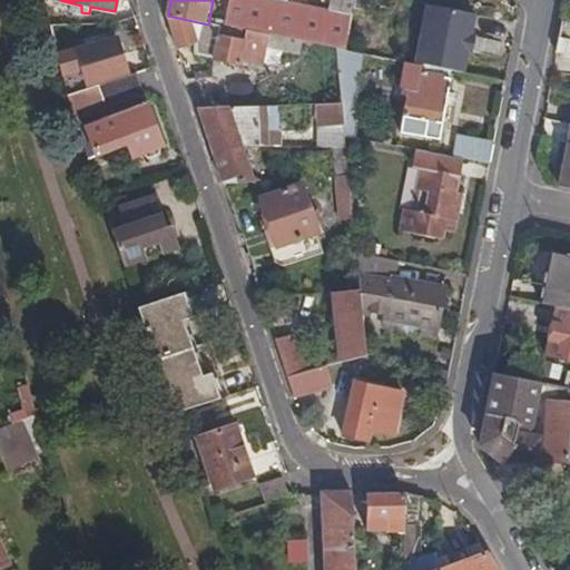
[(354,8),(355,0),(333,0),(333,2),(331,13),(265,0),(231,0),(227,28),(303,45),(337,51),(345,52),(354,8)]
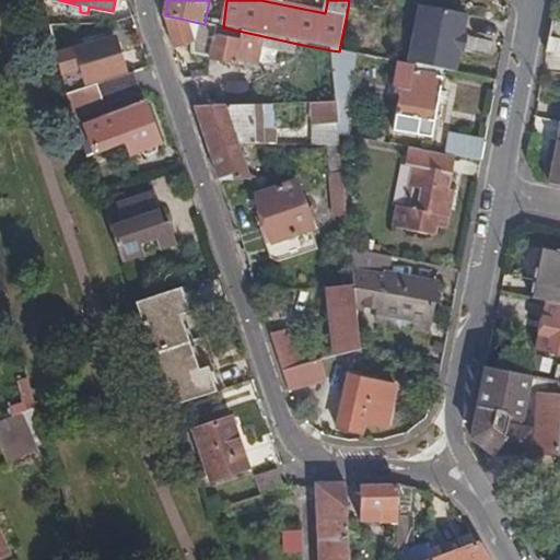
[(366,12),(368,0),(349,0),(348,8),(366,12)]
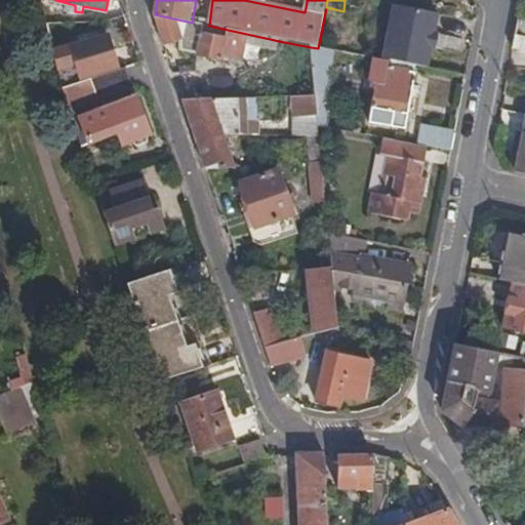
[(381,62),(427,71),(432,47),(434,36),(438,16),(393,6),(381,62)]
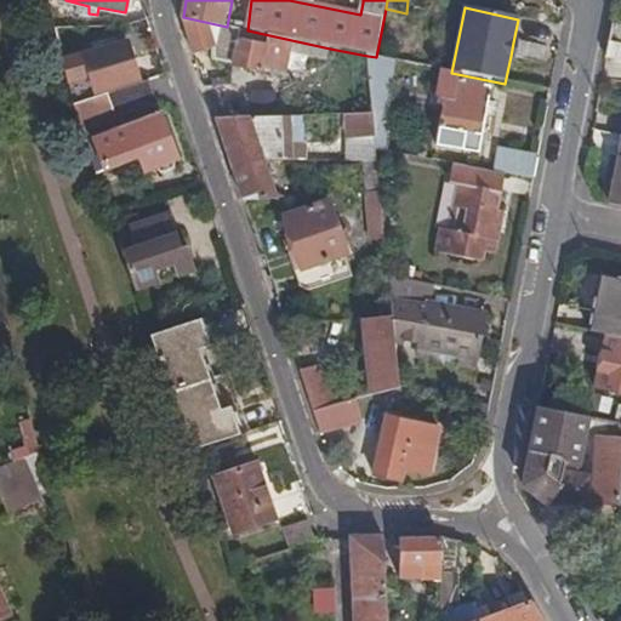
[(620,17),(614,16),(607,58),(620,61),(620,17)]
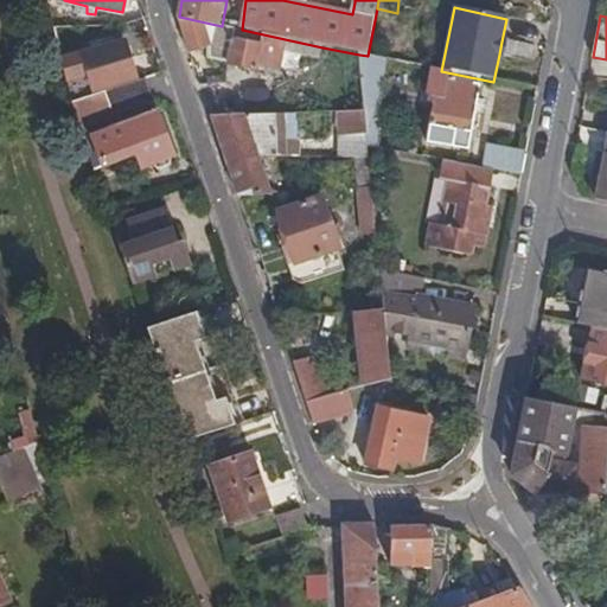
[(234,29),(222,26),(179,17),(179,19),(191,58),(210,49),(225,64),(234,29)]
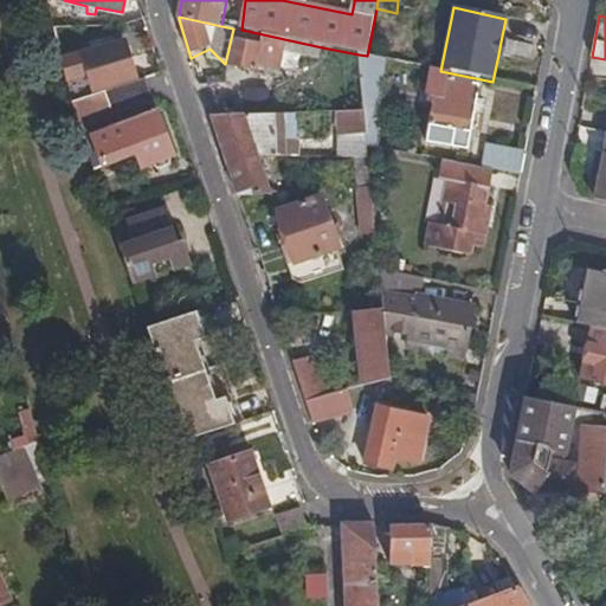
[(242,30),(233,28),(225,64),(225,66),(255,71),(256,63),(317,76),(322,47),(242,30)]
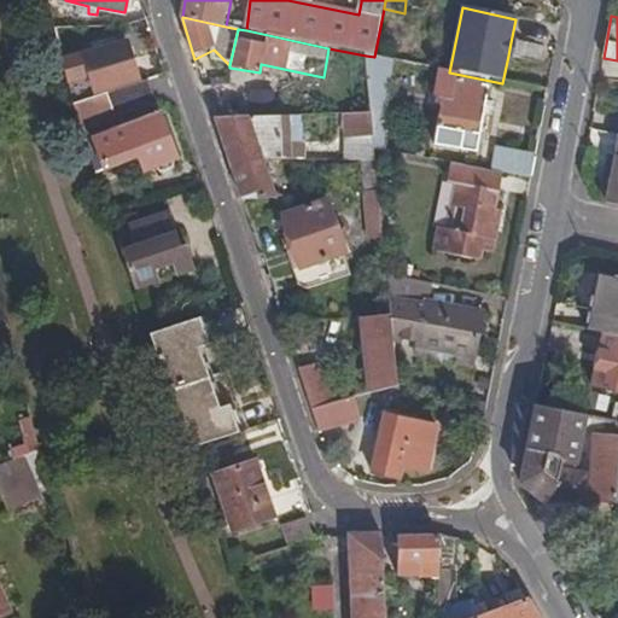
[(63,56),(69,81),(89,76),(94,91),(141,77),(128,40),(63,56)]
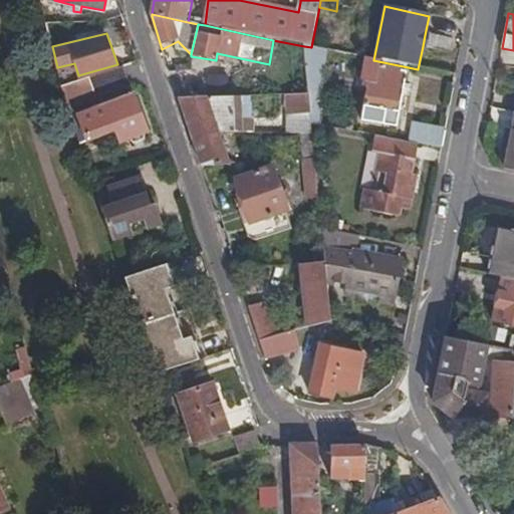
[(311,47),(304,46),(307,78),(322,80),(327,51),(311,47)]
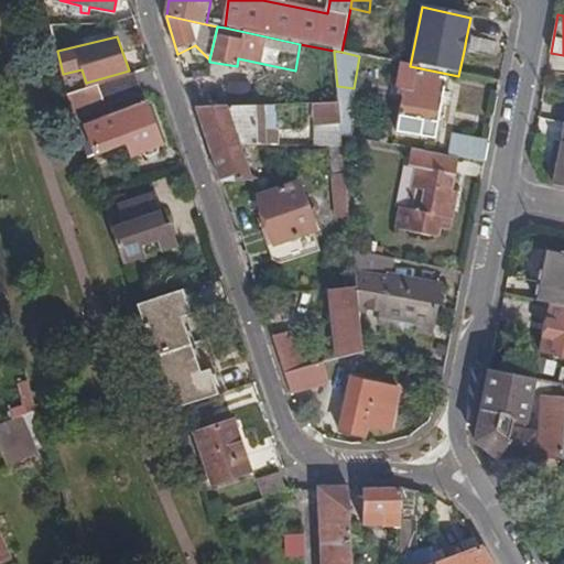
[(139,71),(68,94),(75,114),(147,93),(139,71)]
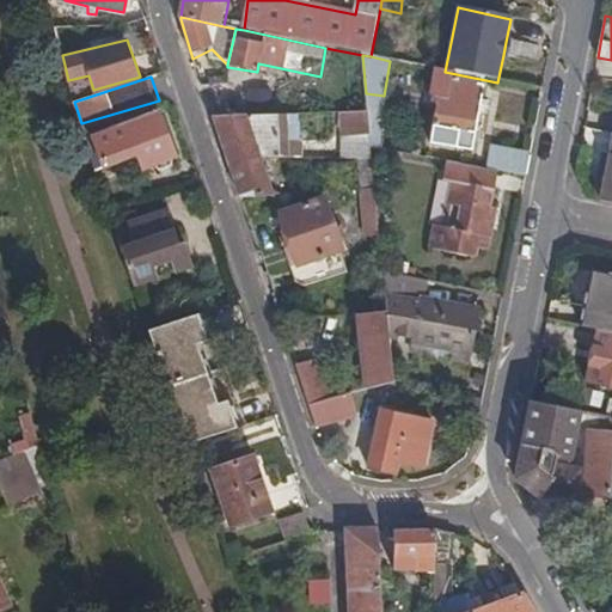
[(485,87),(439,77),(434,97),(440,98),(434,127),(473,135),(485,87)]
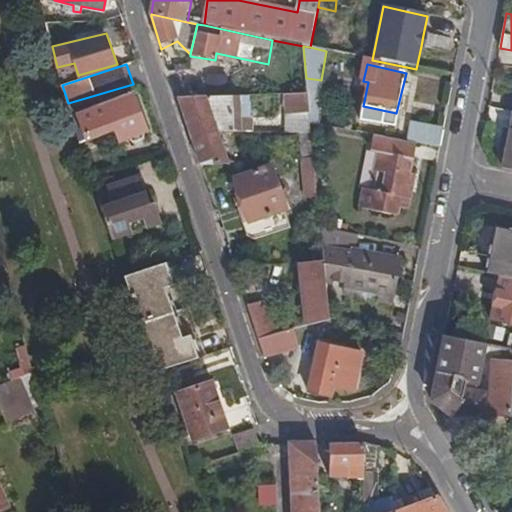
[(189,75),(170,79),(177,99),(197,98),(189,75)]
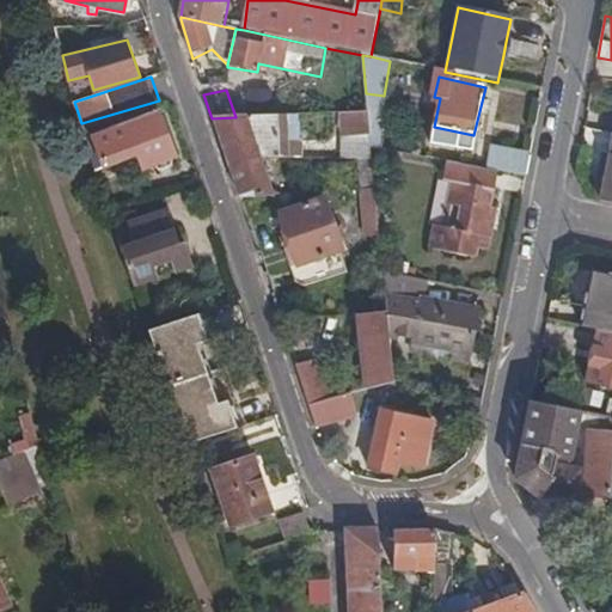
[(384,96),(366,93),(368,112),(381,115),(384,96)]
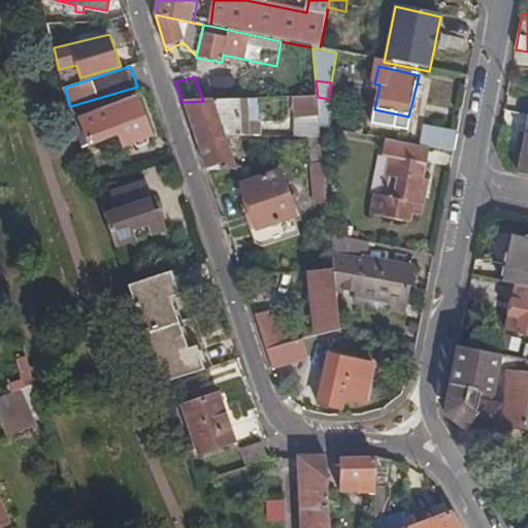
[(318,97),(294,98),(298,138),(307,138),(322,138),(321,129),(318,97)]
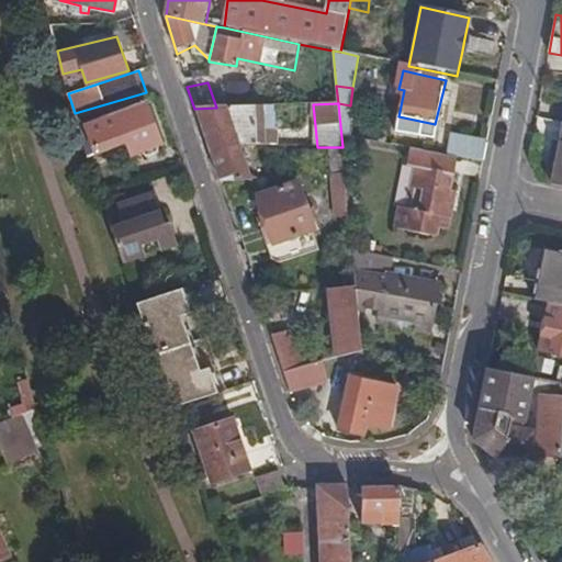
[(350,105),(338,103),(341,137),(351,139),(350,105)]
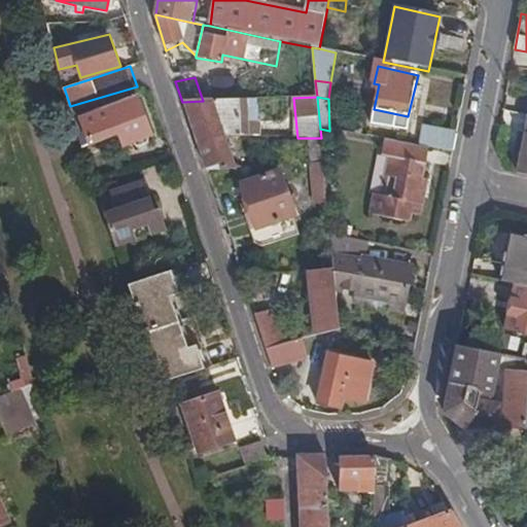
[(78,135),(82,146),(121,134),(126,144),(153,134),(141,98),(74,120),(78,135)]
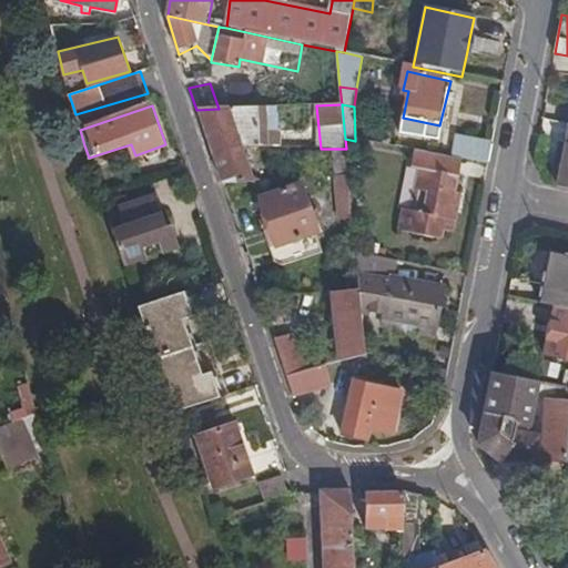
[(196,110),(211,154),(242,148),(257,148),(255,108),(219,109),(196,110)]
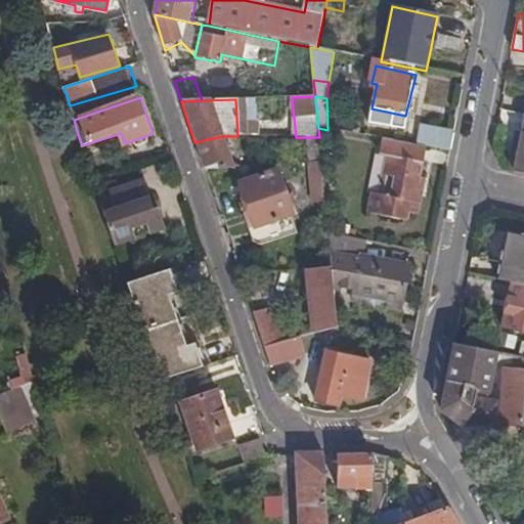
[(523,115),(523,116),(513,170),(523,171),(523,115)]
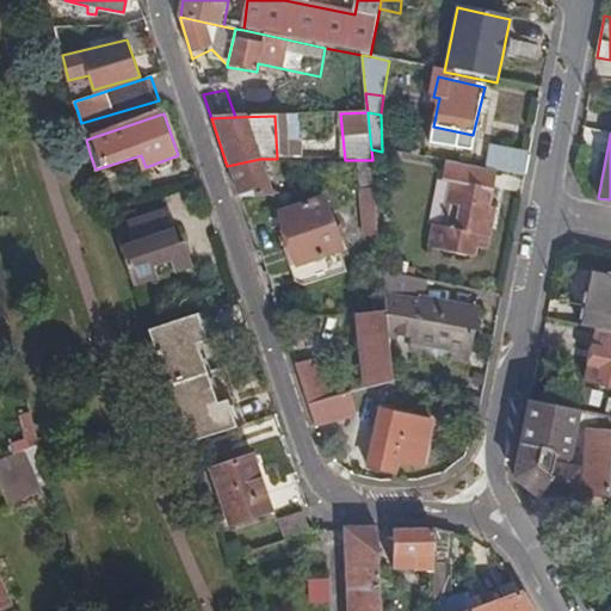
[(506,174),(528,178),(532,154),(493,147),(487,171),(506,174)]
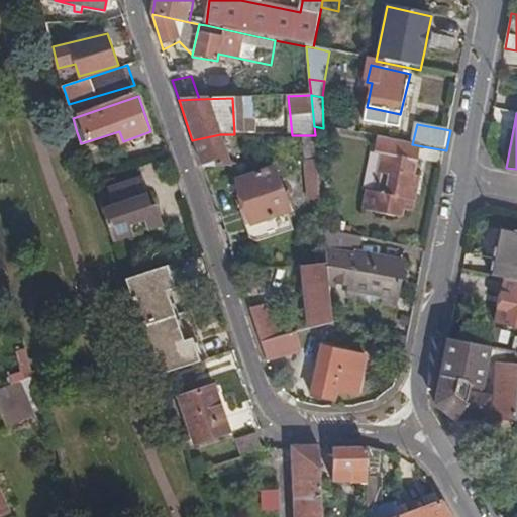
[(192,140),(202,168),(232,167),(220,134),(192,140)]
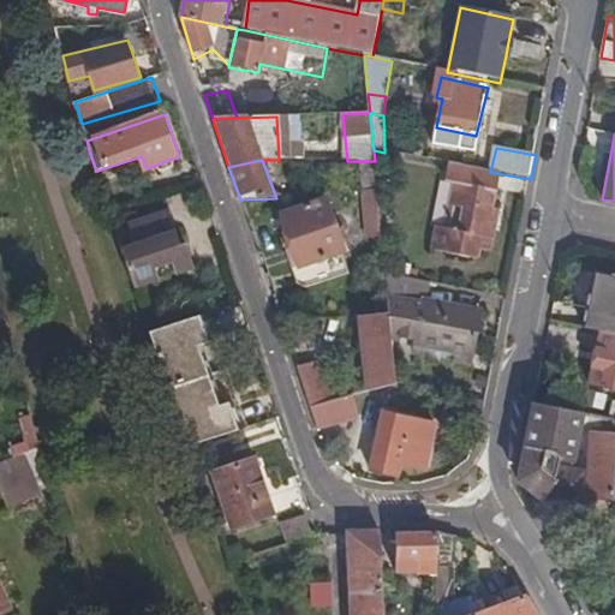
[(358,161),(360,193),(377,192),(375,161),(358,161)]
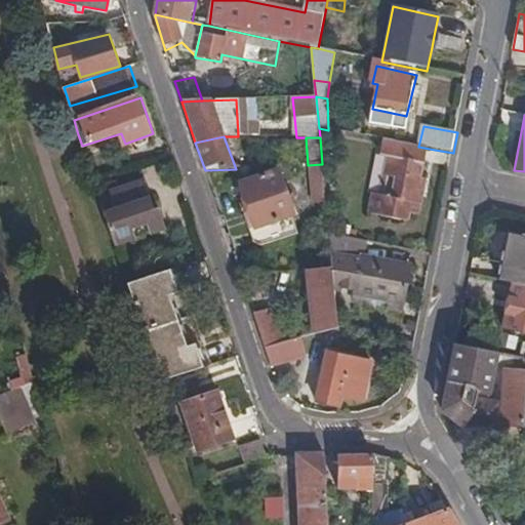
[(435,150),(418,147),(387,140),(384,156),(390,158),(381,197),(375,196),(371,215),(411,223),(413,213),(421,214),(435,150)]
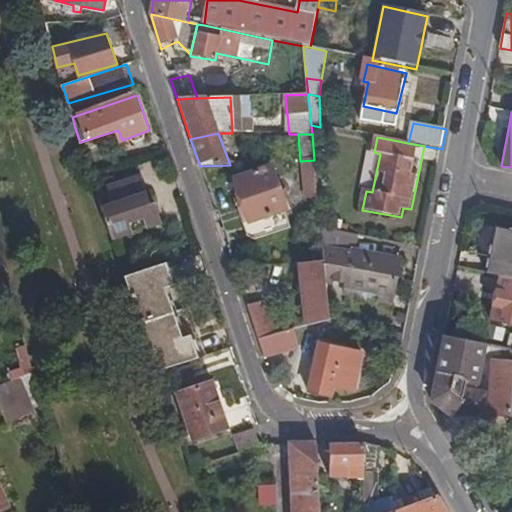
[(301,171),(316,171),(314,160),(300,161),(301,171)]
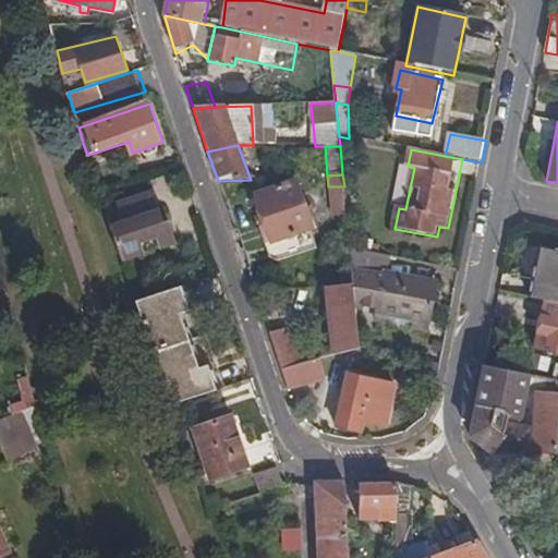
[(315,229),(296,181),(255,195),(273,245),(315,229)]
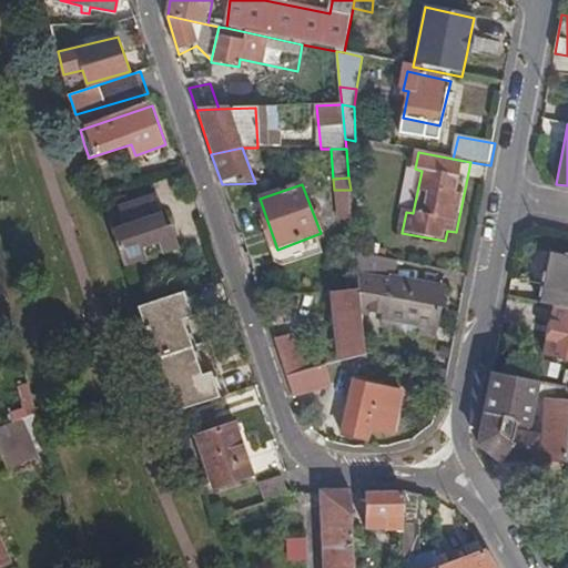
[(156,193),(107,210),(125,264),(148,256),(144,245),(161,240),(156,227),(168,224),(156,193)]
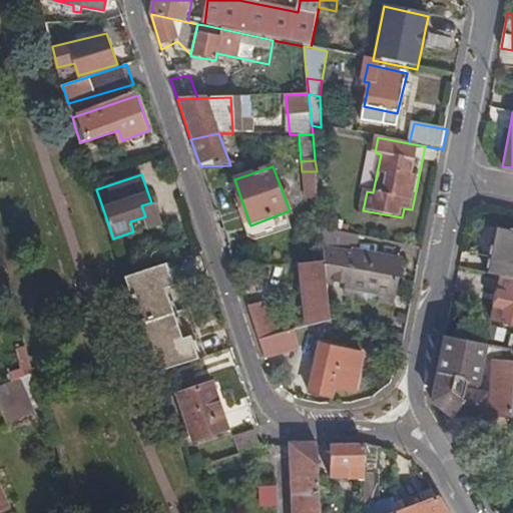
[(154,200),(151,202),(141,205),(145,216),(130,221),(133,231),(161,221),(154,200)]
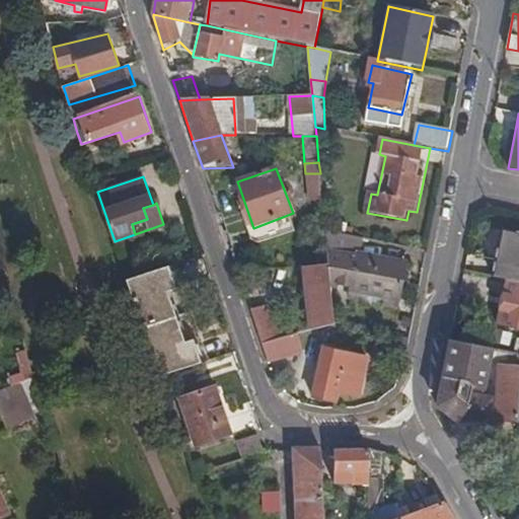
[(518,233),(500,230),(490,275),(503,278),(495,322),(518,327),(518,233)]
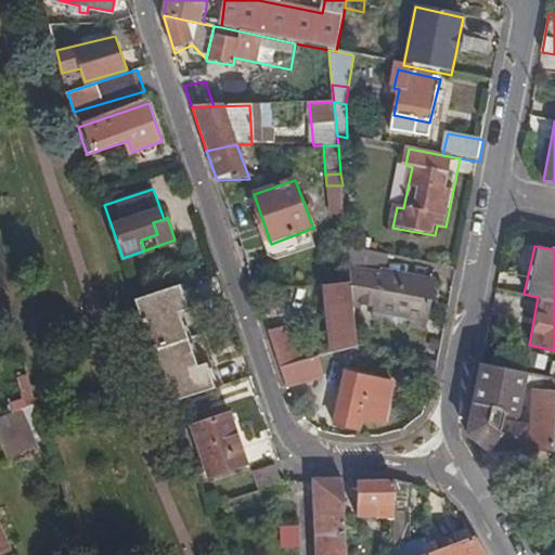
[(375,271),(378,253),(349,247),(350,266),(355,305),(423,320),(430,282),(375,271)]
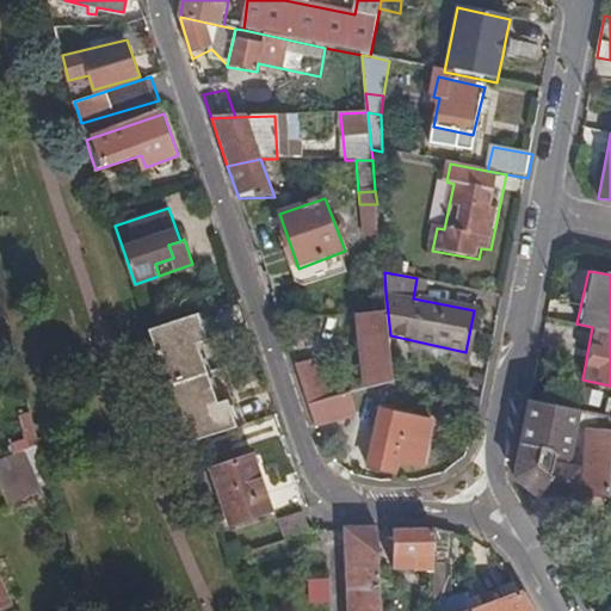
[(366,390),(394,382),(390,347),(390,335),(386,292),(369,295),(372,320),(359,320),(366,390)]
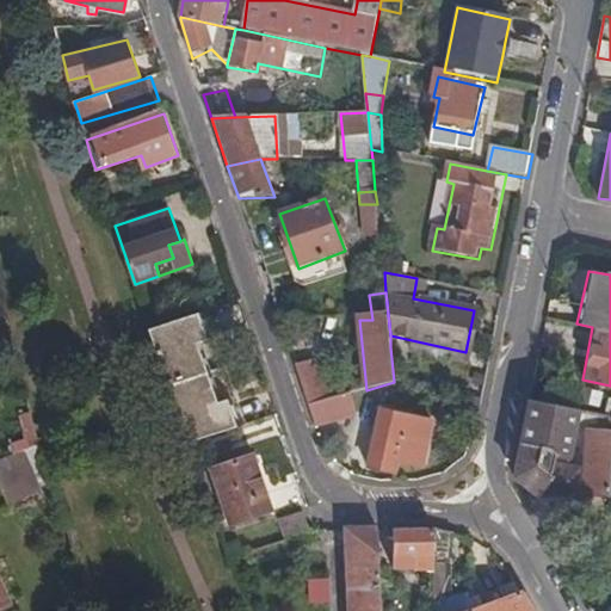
[(191,339),(202,375),(227,366),(208,309),(202,312),(210,333),(191,339)]
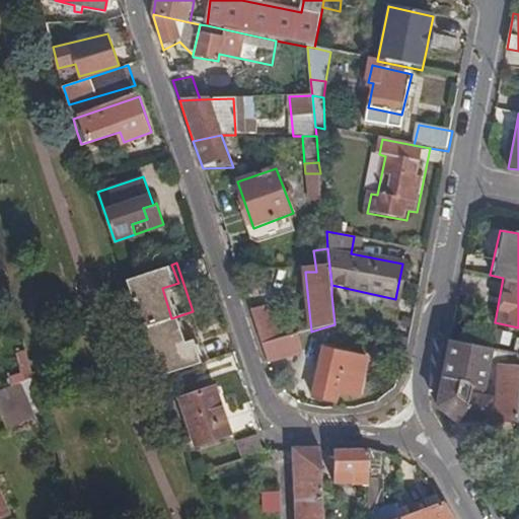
[(136,305),(143,328),(171,318),(162,288),(178,283),(171,265),(127,279),(136,305)]
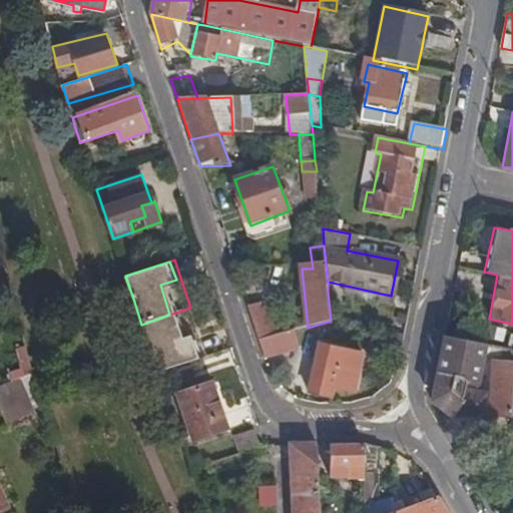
[(389,305),(391,296),(328,282),(328,292),(389,305)]
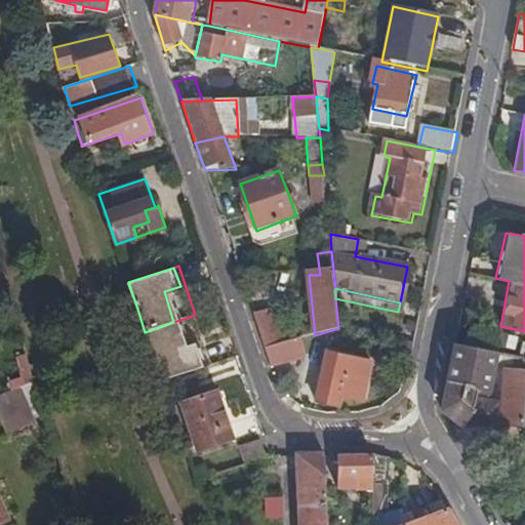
[(195,315),(173,322),(182,347),(198,342),(205,365),(210,363),(195,315)]
